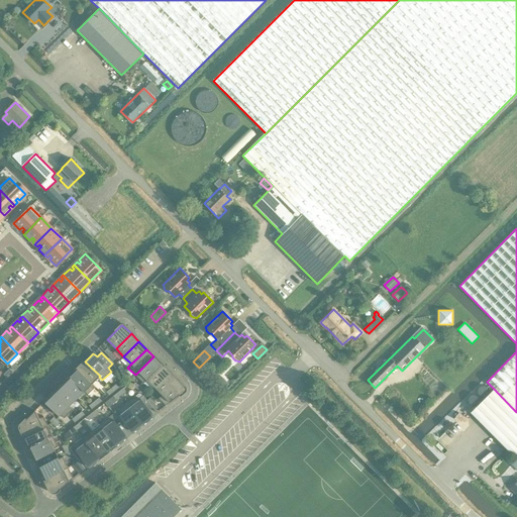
[(146,380),(162,365),(153,356),(135,375),(143,383),(146,380)]
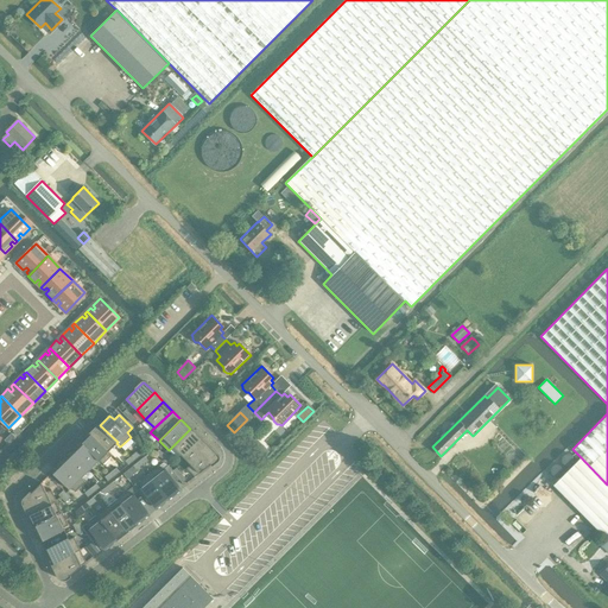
[(108,451),(116,443),(118,442),(100,425),(90,434),(108,451)]
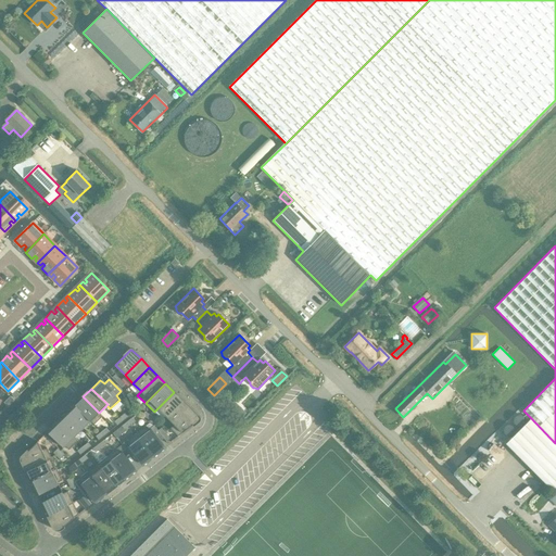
[(166,416),(182,401),(174,392),(158,408),(166,416)]
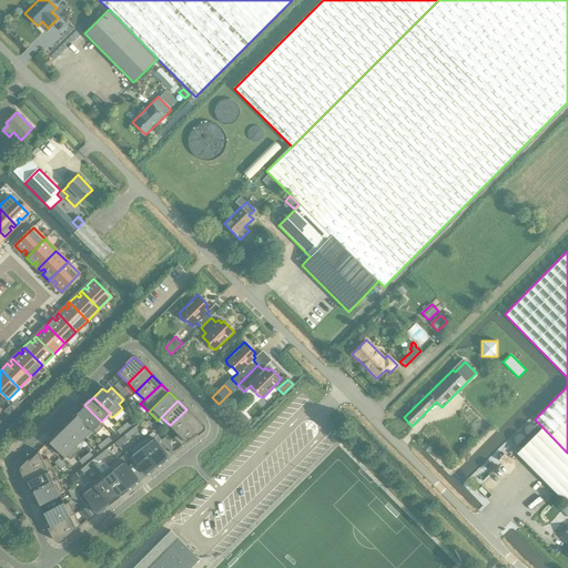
[(104,425),(101,422),(84,405),(77,414),(92,430),(97,434),(104,425)]
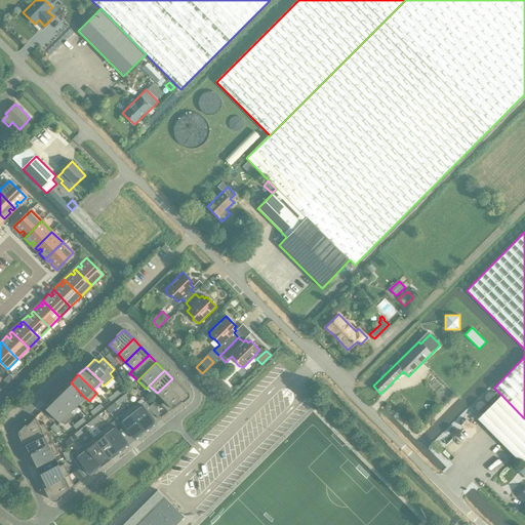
[(164,401),(179,386),(172,378),(157,393),(164,401)]
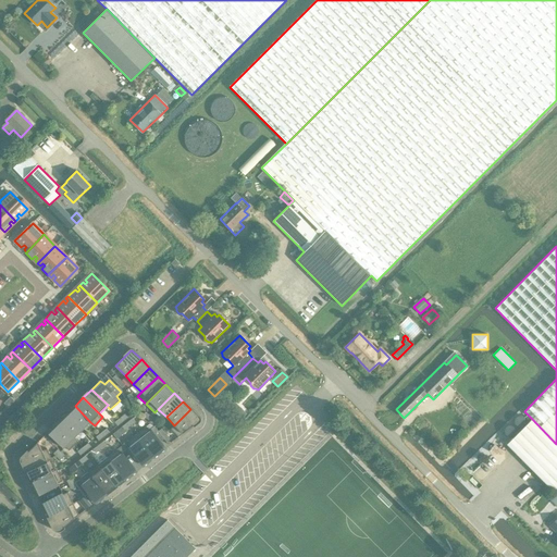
[(83,430),(90,422),(75,406),(66,413),(83,430)]
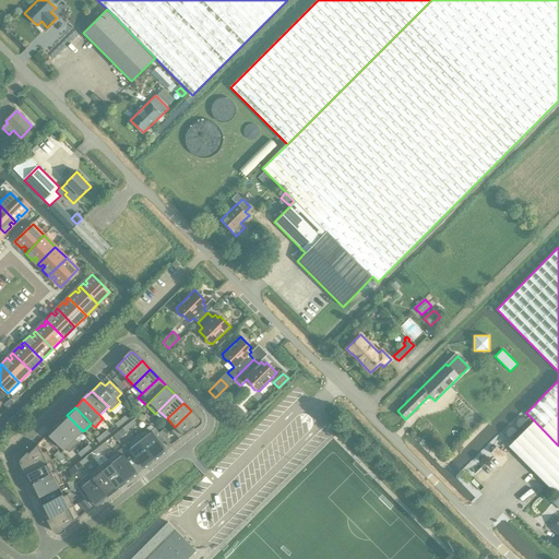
[(241,420),(248,414),(241,407),(235,414),(241,420)]
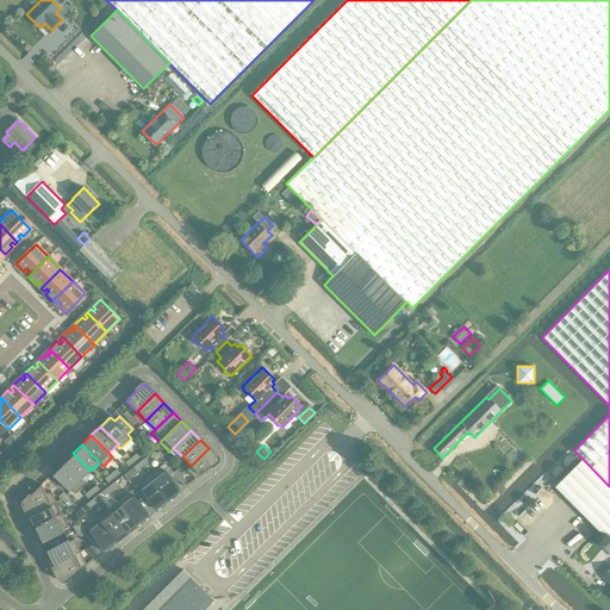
[(218,458),(209,448),(191,466),(187,470),(195,478),(217,461),(218,461),(218,460),(218,459),(218,458)]
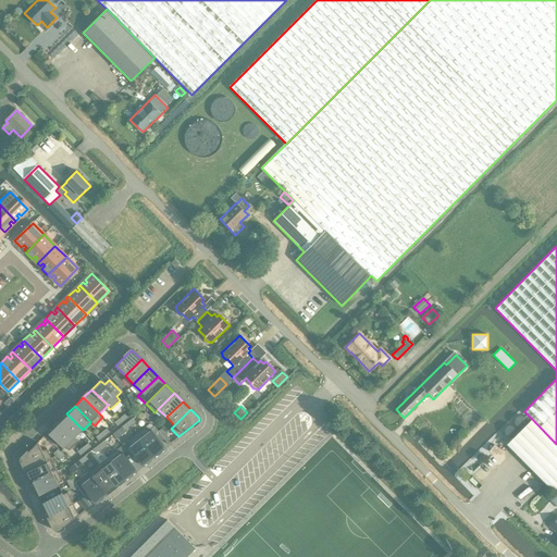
[(74,438),(74,437),(83,430),(66,413),(58,422),(74,438)]
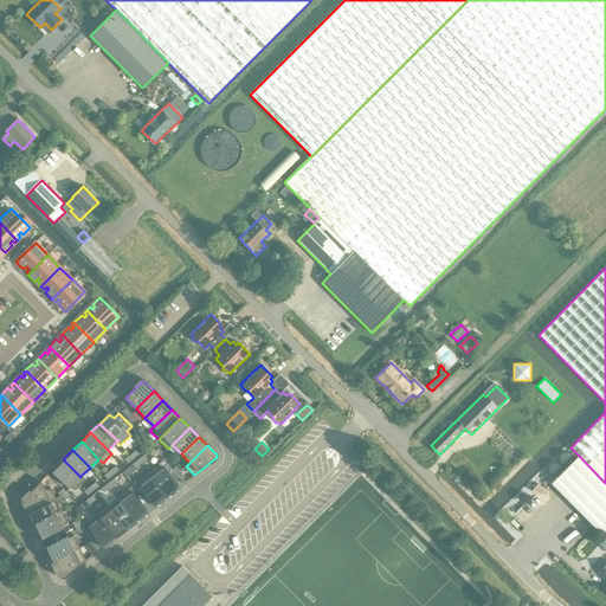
[(550,484),(601,535),(605,530),(605,483),(579,456),(550,484)]
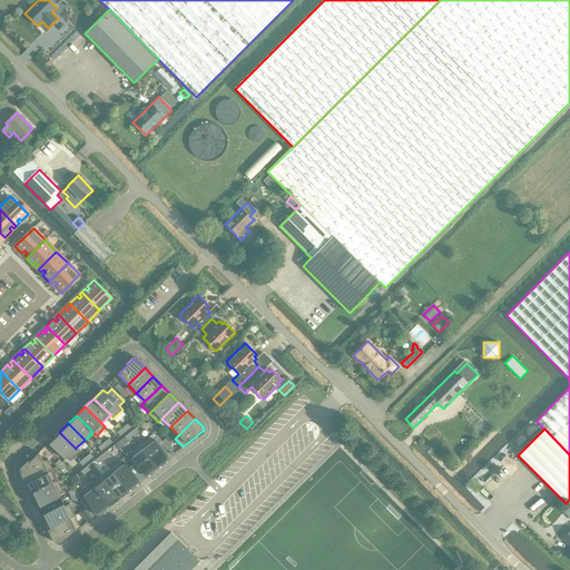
[(80,452),(76,448),(76,449),(59,432),(50,441),(70,461),(80,452)]
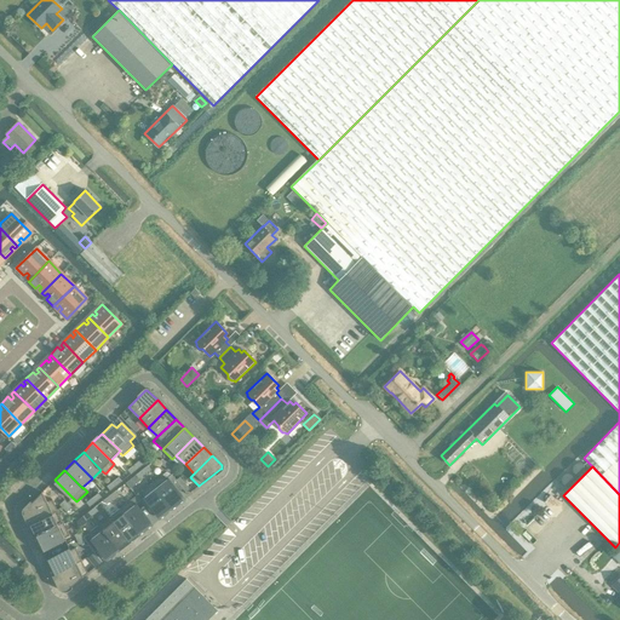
[(176,481),(171,475),(166,480),(162,475),(151,483),(171,507),(188,495),(185,492),(181,486),(176,480),(176,481)]
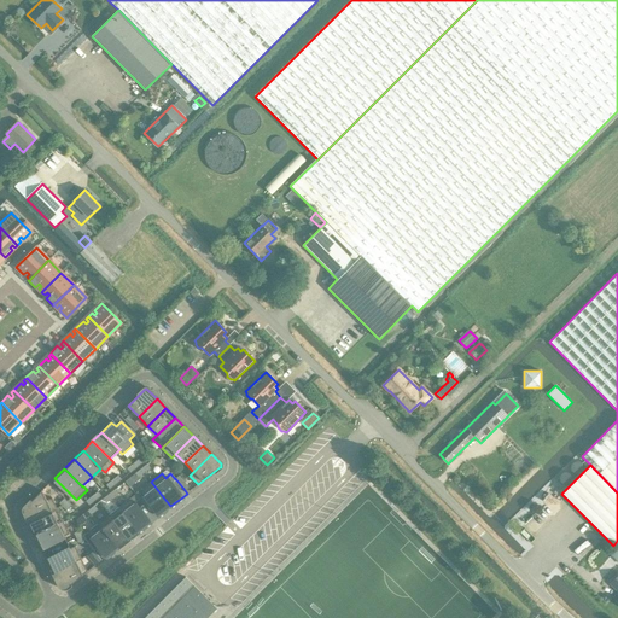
[(159,514),(170,506),(151,482),(140,490),(159,514)]
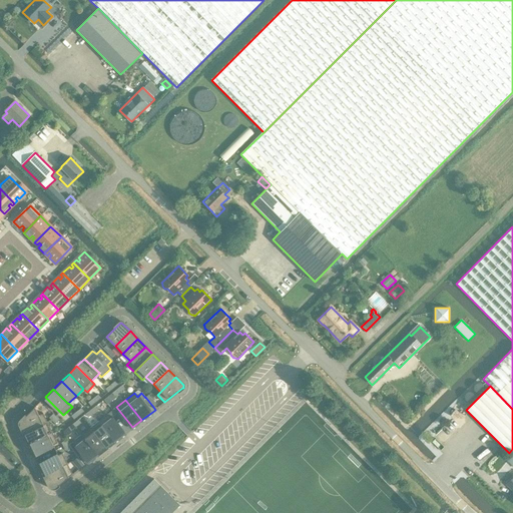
[(25,434),(48,423),(43,413),(39,415),(35,407),(21,421),(20,422),(20,423),(20,424),(25,434)]
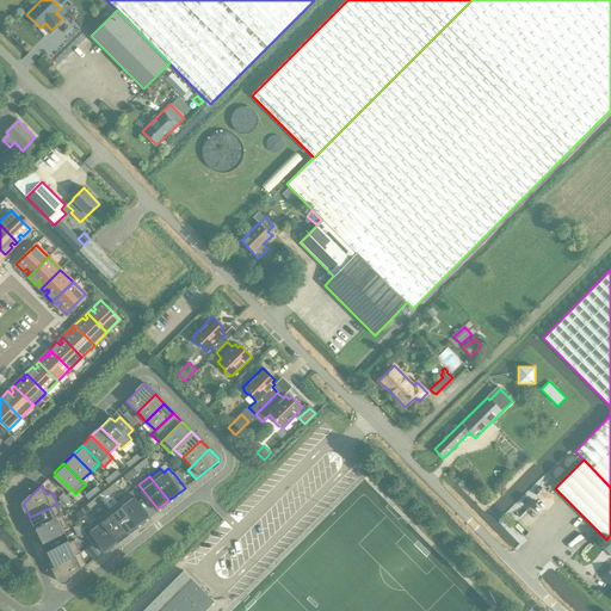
[(137,525),(148,517),(129,493),(118,501),(137,525)]
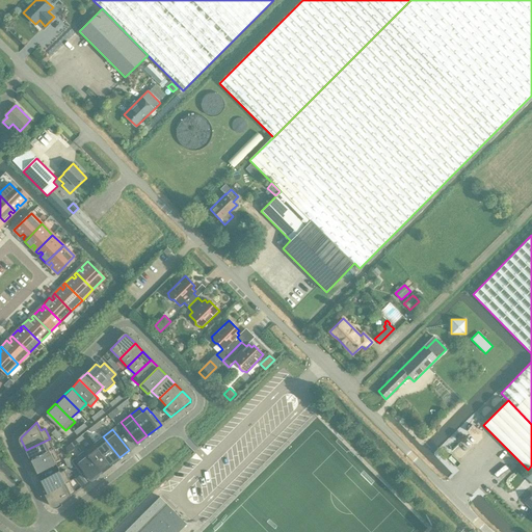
[(110,464),(120,457),(103,436),(94,444),(110,464)]
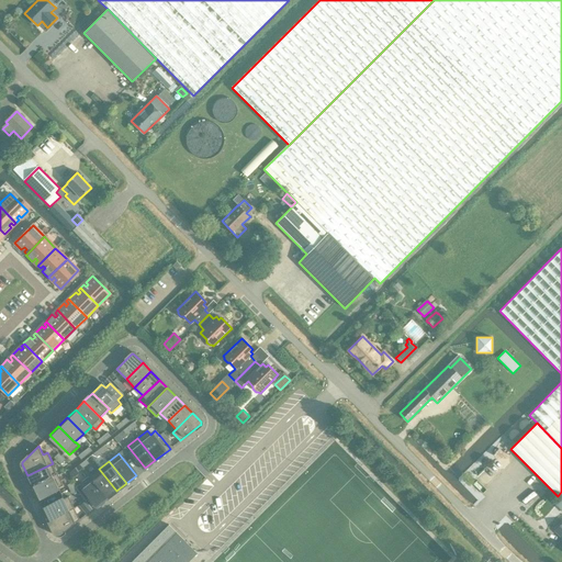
[(32,486),(57,474),(53,463),(27,475),(32,486)]
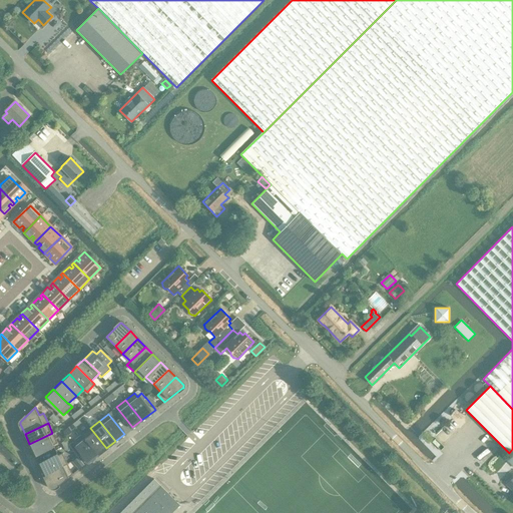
[(98,455),(106,448),(90,428),(82,434),(98,455)]
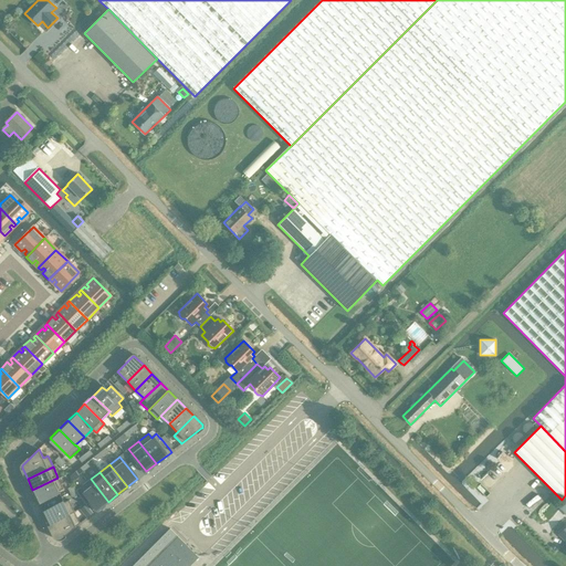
[(58,478),(32,490),(38,501),(63,489),(58,478)]
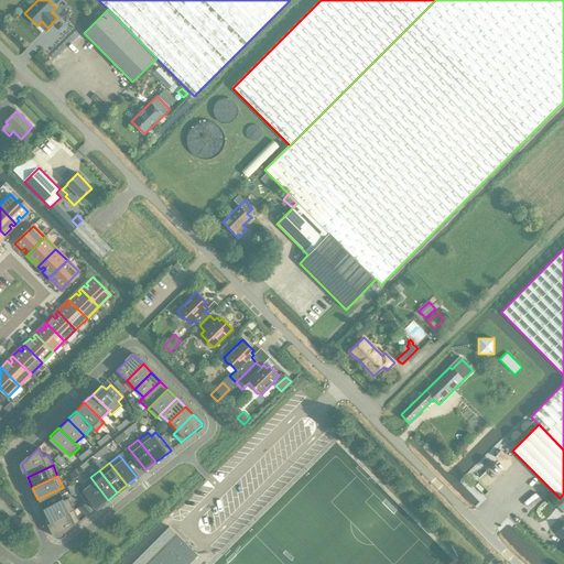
[(78,494),(86,502),(90,499),(98,508),(108,500),(90,477),(76,488),(78,492),(78,494)]
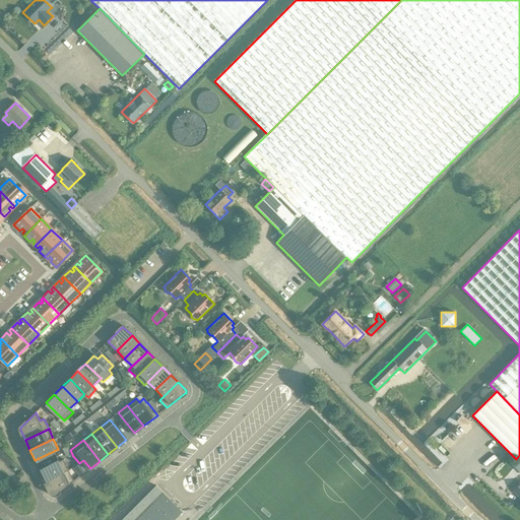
[(64,472),(68,470),(63,459),(40,470),(45,481),(64,472)]
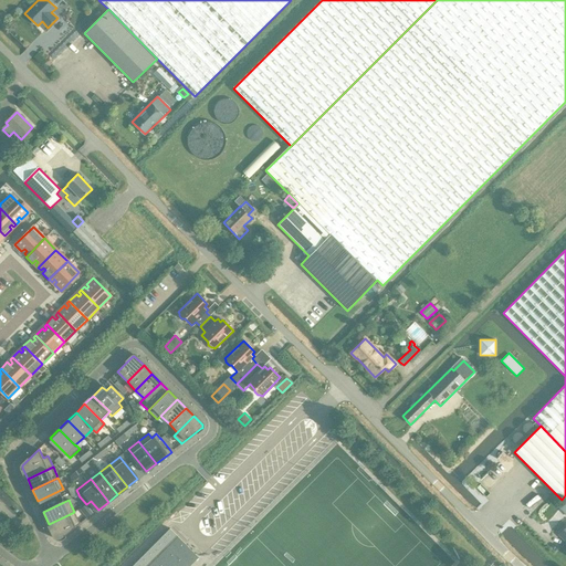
[(70,514),(49,524),(54,535),(55,536),(55,537),(56,538),(58,538),(59,538),(60,538),(61,538),(62,537),(76,527),(80,524),(74,512),(70,514)]
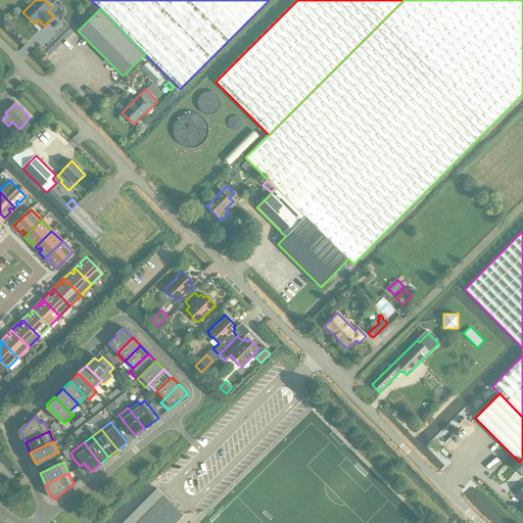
[(174,522),(183,514),(157,488),(123,522),(174,522)]
